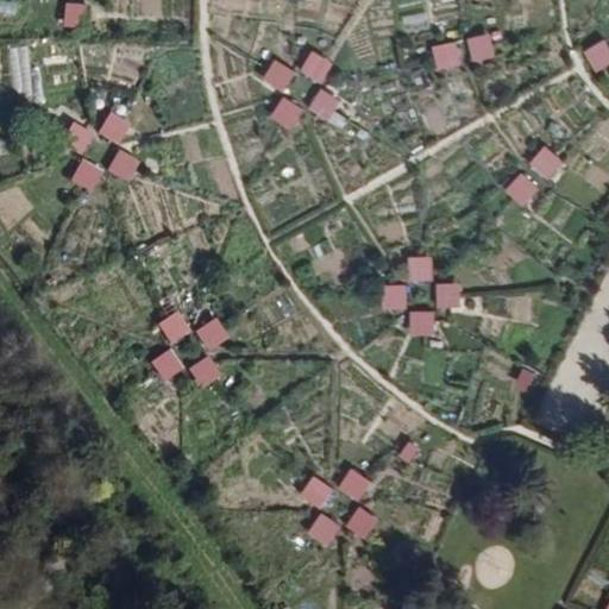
[(60,5),(60,30),(86,30),(86,6),(60,5)]
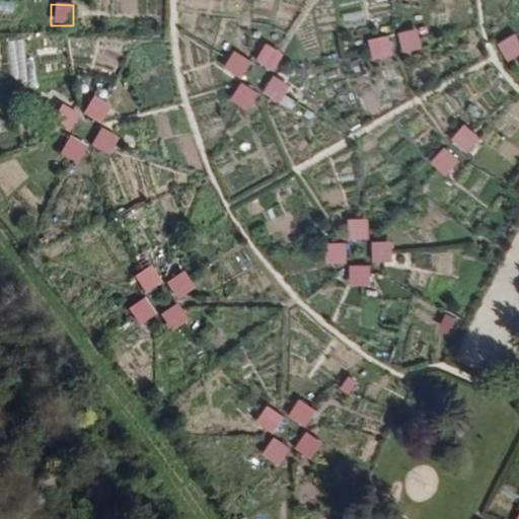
[(402,55),(423,49),(418,28),(397,33),(402,55)]
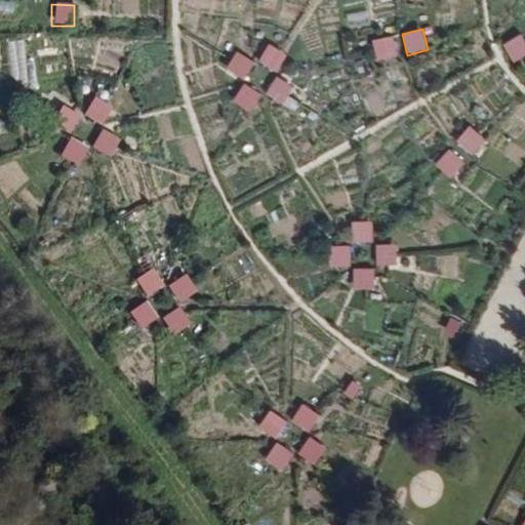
[(524,41),(520,34),(502,45),(515,64),(524,56),(524,41)]
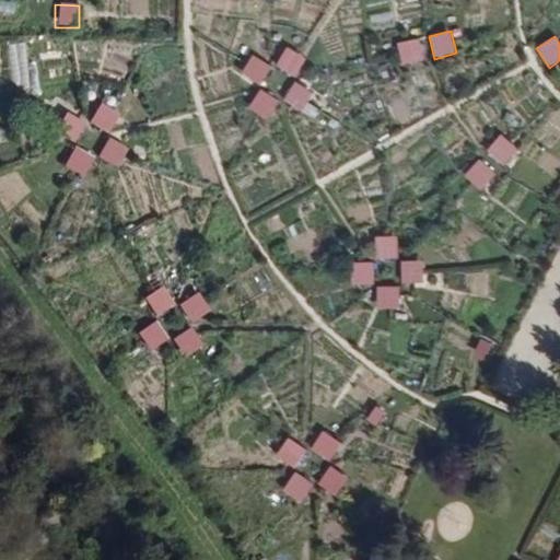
[(401,66),(424,61),(420,38),(397,43),(401,66)]
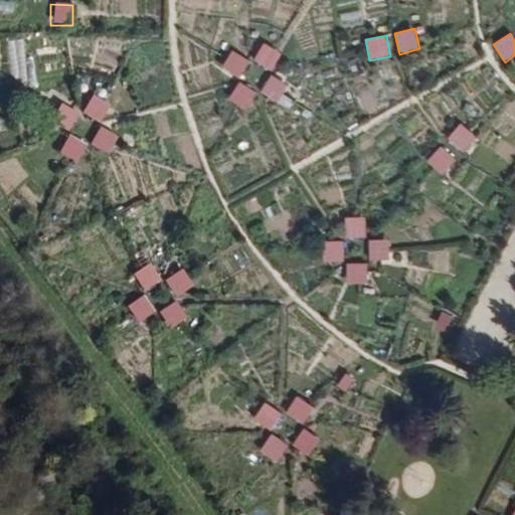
[(273,72),(281,53),(263,44),(253,63),(273,72)]
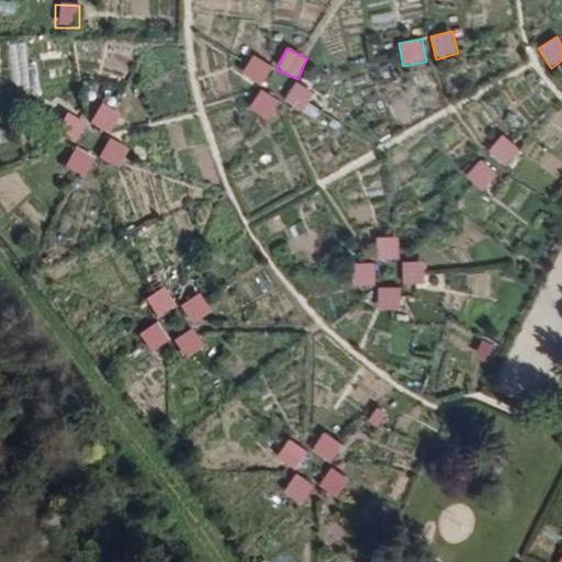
[(260,85),(271,68),(254,57),(244,74),(260,85)]
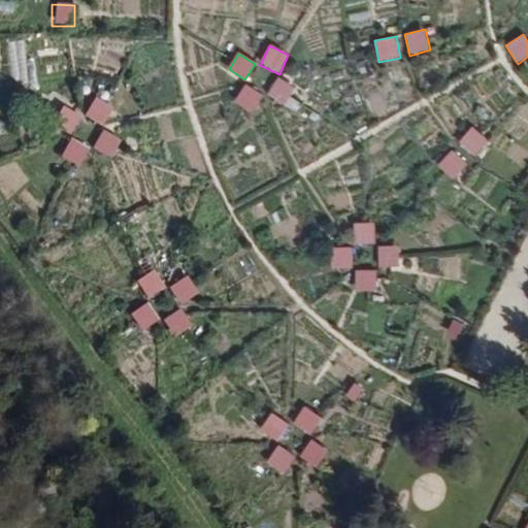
[(285,106),(296,88),(277,77),(267,95),(285,106)]
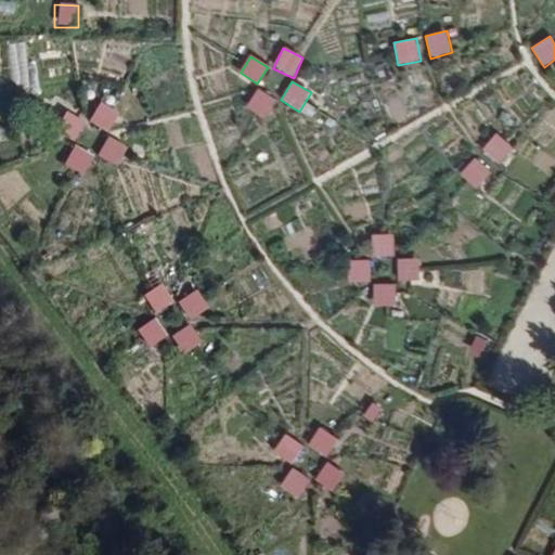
[(265,120),(276,101),(258,89),(246,110),(265,120)]
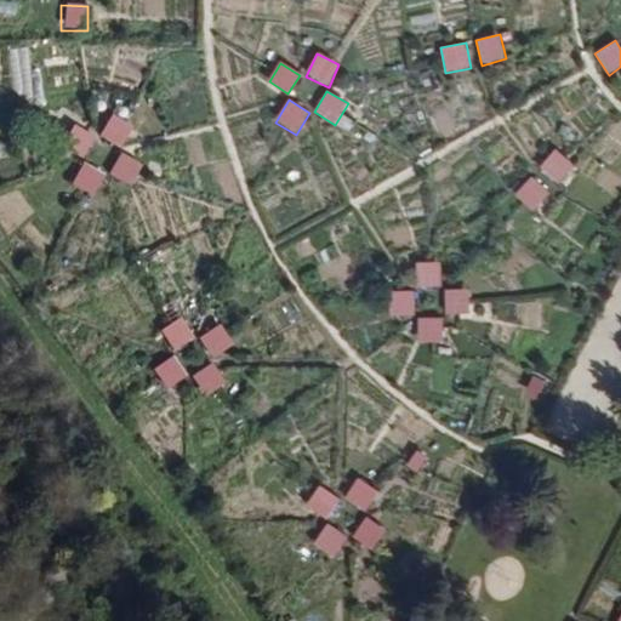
[(107,115),(95,137),(118,151),(130,129),(107,115)]
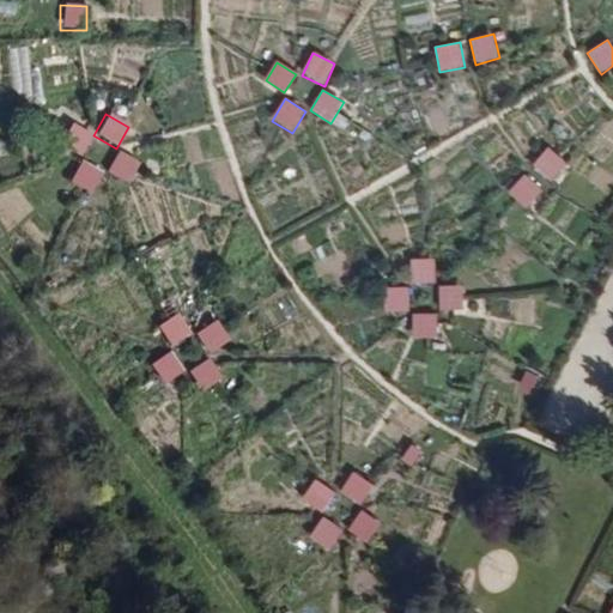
[(79,158),(91,135),(70,125),(58,146),(79,158)]
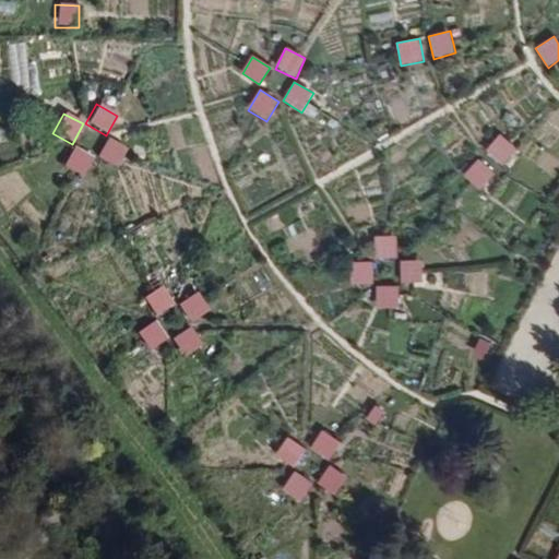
[(503,168),(518,149),(499,134),(485,153),(503,168)]
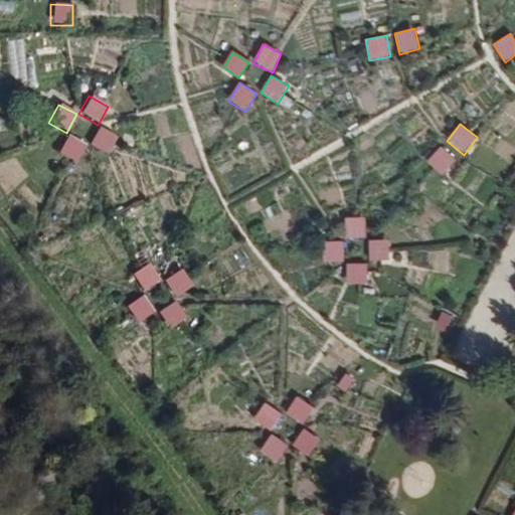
[(105,156),(116,139),(99,127),(87,144),(105,156)]
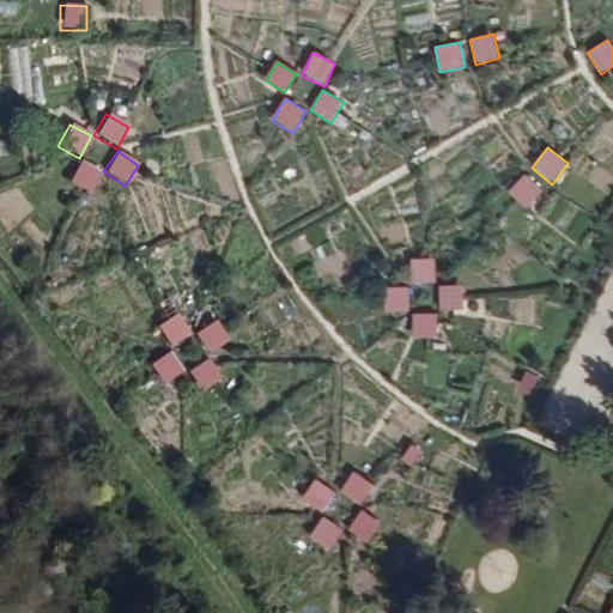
[(79,161),(67,184),(89,195),(101,171),(79,161)]
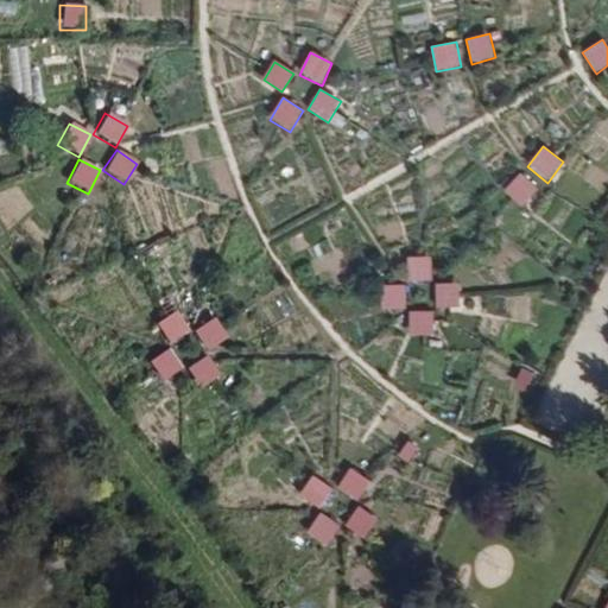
[(525,209),(540,191),(518,172),(502,191),(525,209)]
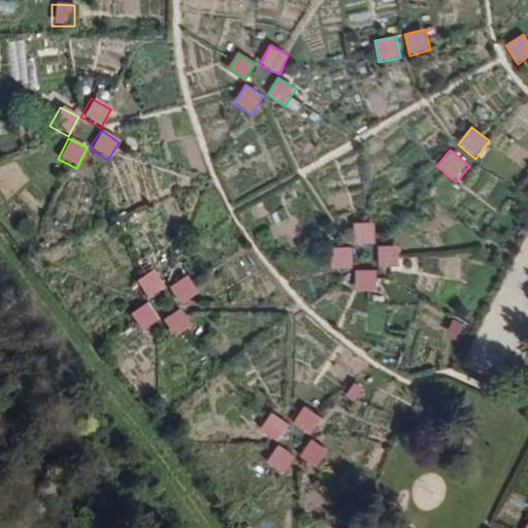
[(354,224),(355,245),(375,244),(374,223),(354,224)]
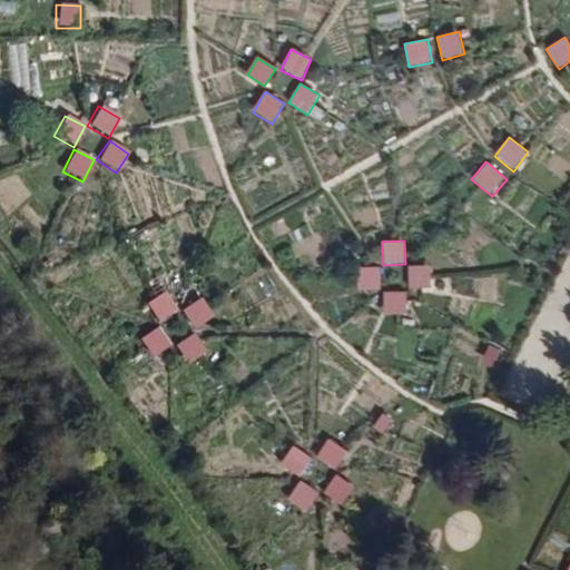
[(431,290),(430,266),(409,266),(409,290),(431,290)]
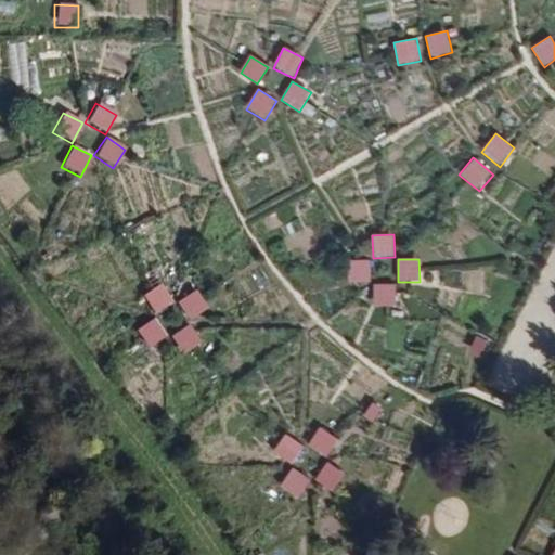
[(350,284),(371,283),(370,260),(350,260),(350,284)]
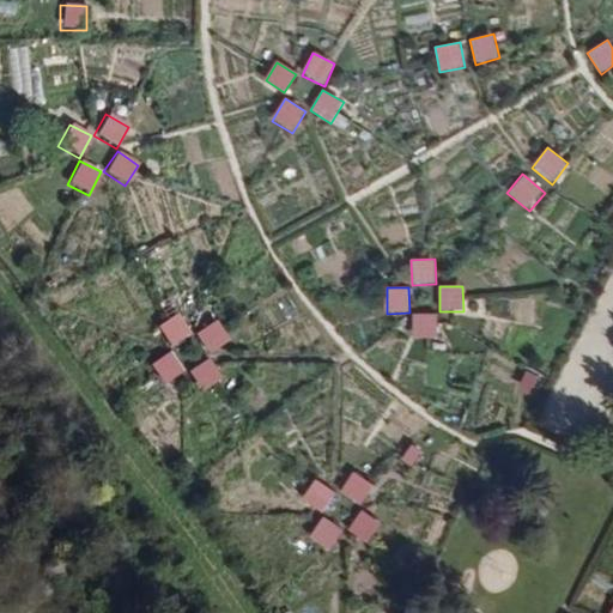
[(155,328),(169,349),(189,334),(174,314),(155,328)]
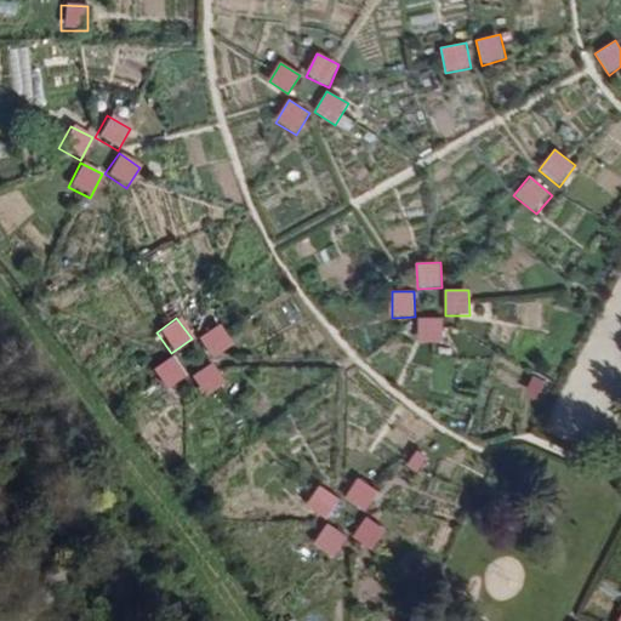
[(444,342),(443,318),(416,319),(417,343),(444,342)]
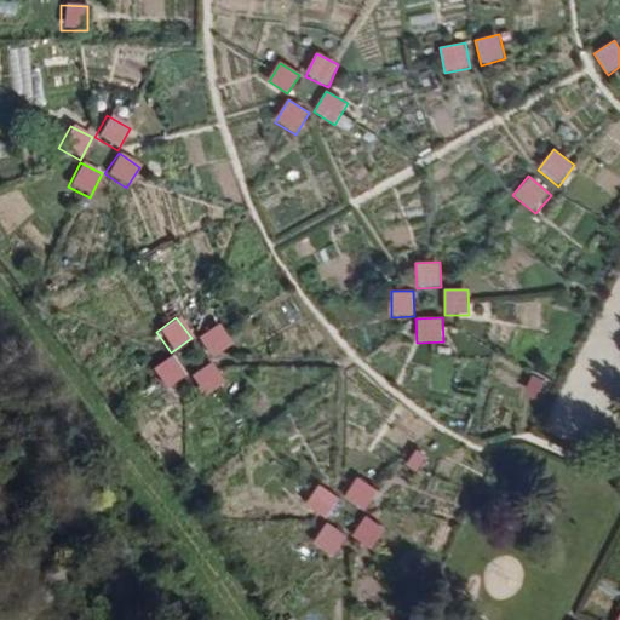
[(149,368),(161,391),(185,378),(172,355),(149,368)]
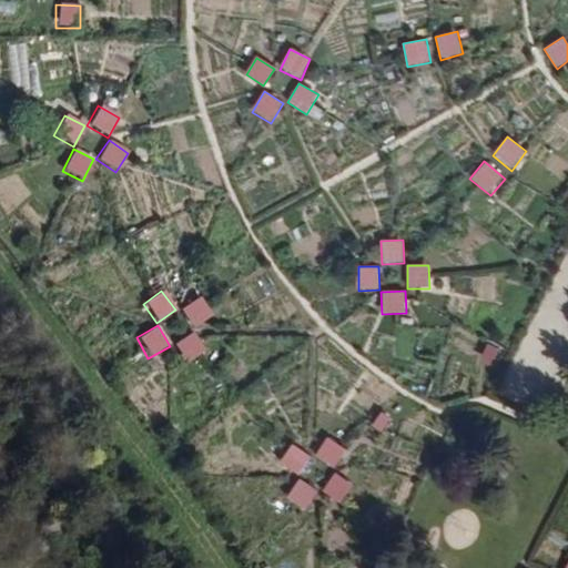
[(172,346),(185,364),(203,351),(190,333),(172,346)]
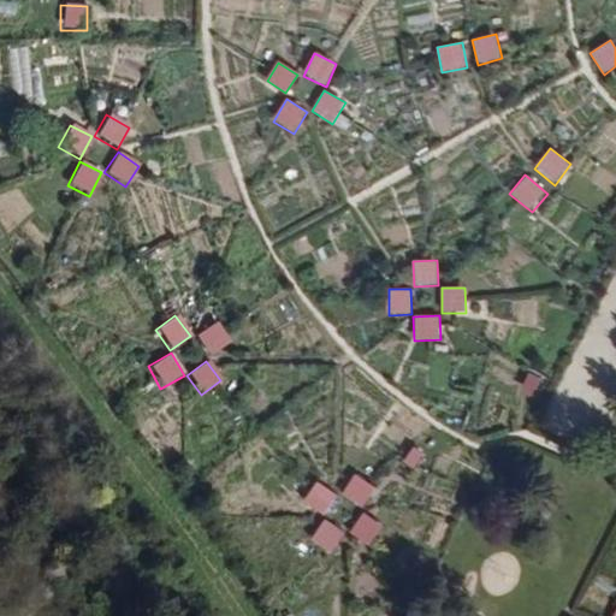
[(341,495),(361,510),(375,490),(356,475),(341,495)]
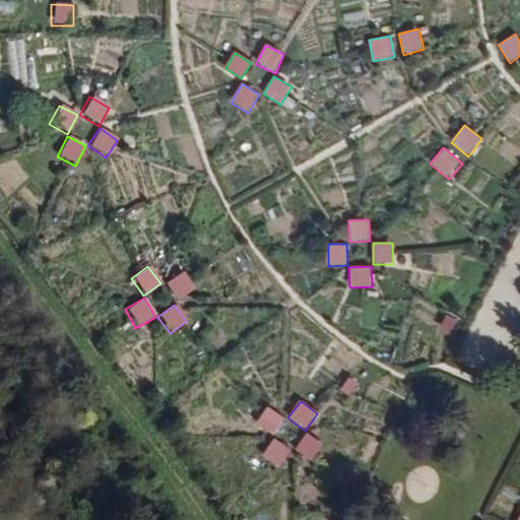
[(272,436),(284,419),(268,407),(256,424),(272,436)]
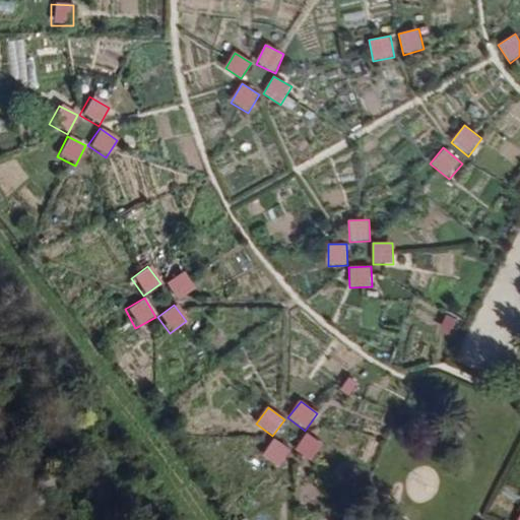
[(305,433),(294,451),(312,462),(323,445),(305,433)]
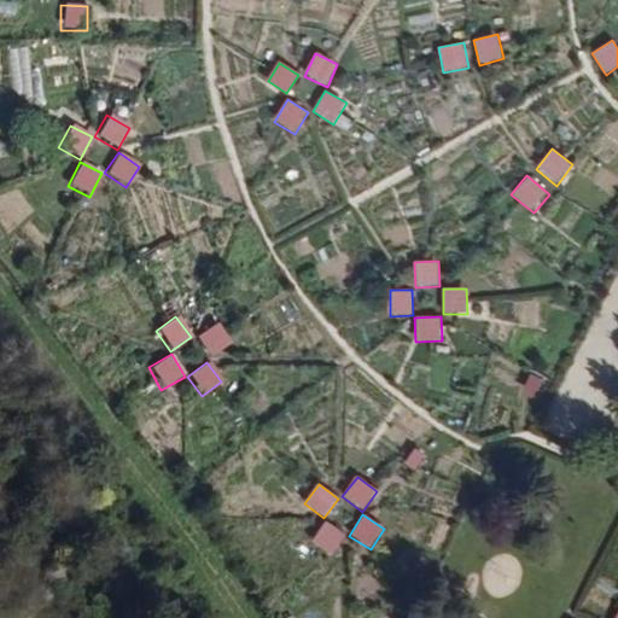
[(326,522),(312,543),(332,557),(347,536),(326,522)]
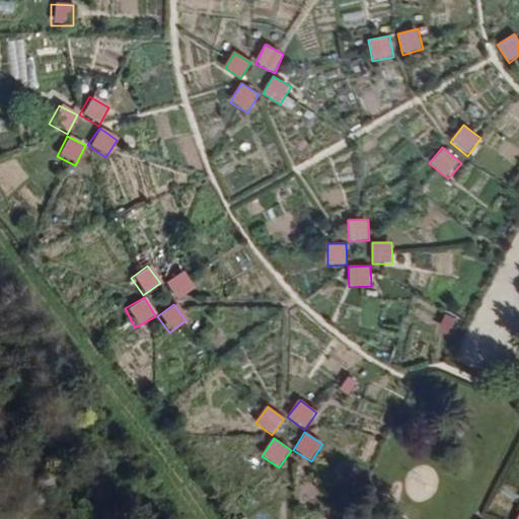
All buildings are outlined.
